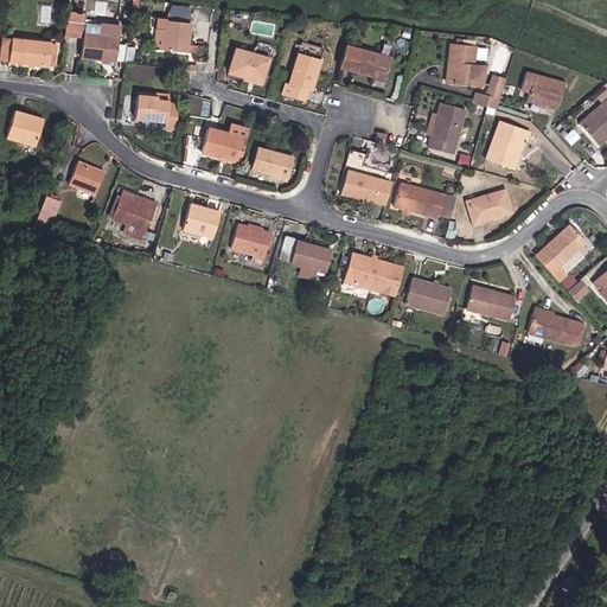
[(168,17),(189,19),(190,6),(170,4),(168,17)]
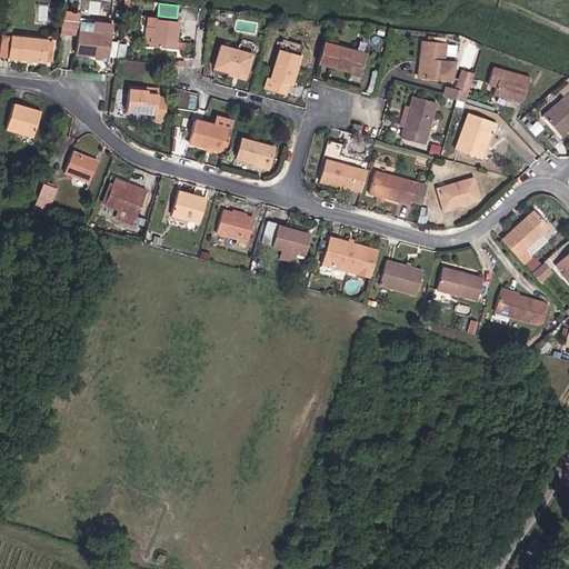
[(77,35),(79,20),(79,18),(63,17),(61,33),(77,35)]
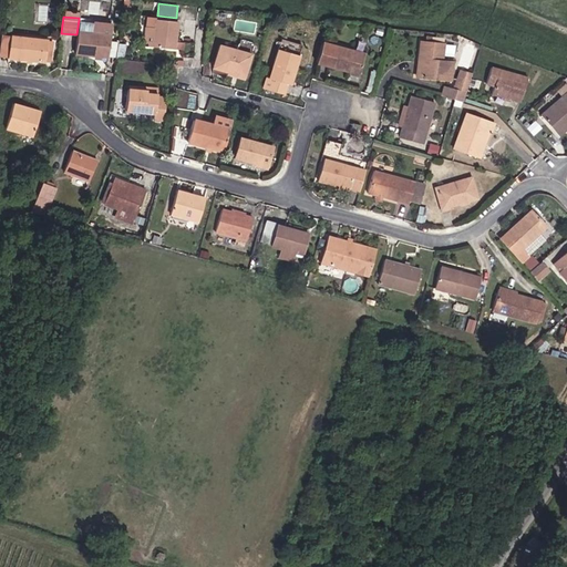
[(176,41),(177,21),(140,18),(138,26),(146,26),(144,47),(175,49),(176,41)]
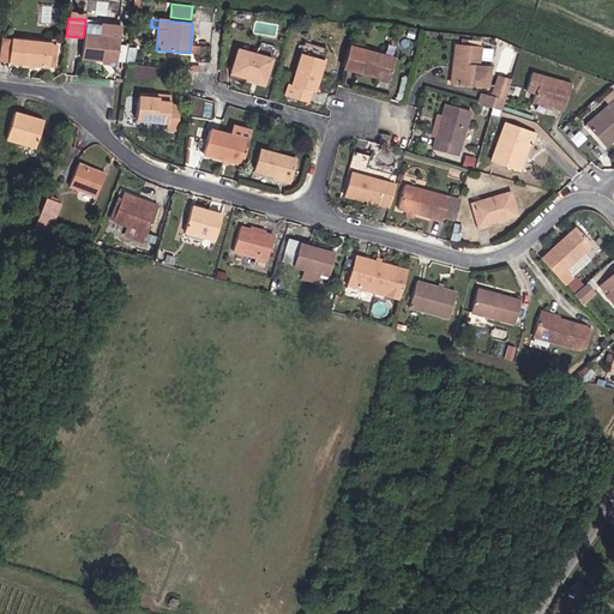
[(119,46),(121,26),(91,22),(85,22),(83,37),(82,59),(115,62),(116,62),(119,46)]
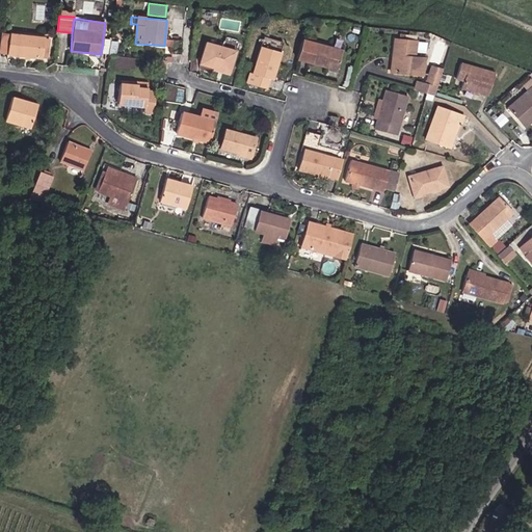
[(37,58),(40,37),(9,34),(7,55),(37,58)]
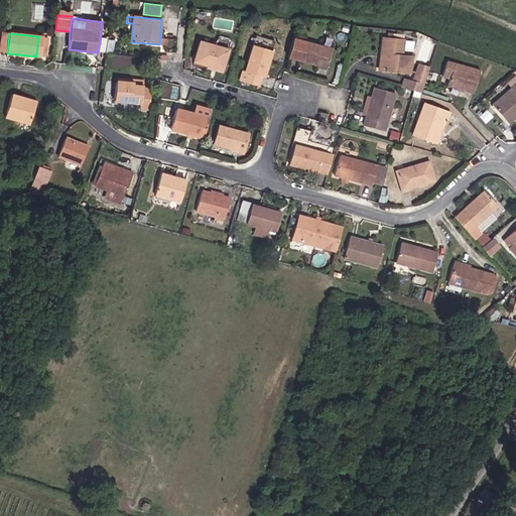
[(275,40),(256,35),(246,73),(242,72),(240,82),(258,87),(261,77),(262,73),(265,74),(275,40)]
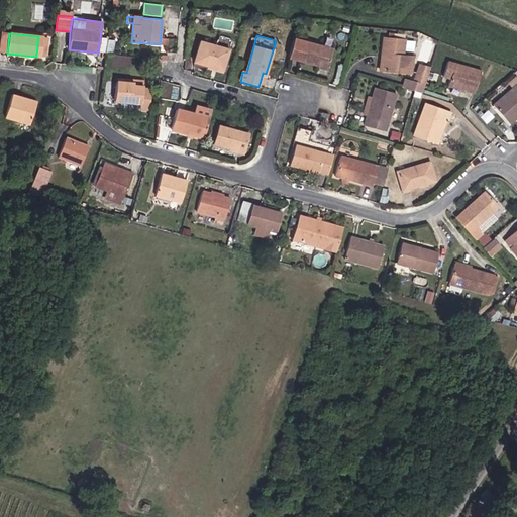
[(46,57),(48,38),(42,37),(42,36),(38,36),(36,57),(40,57),(40,56),(46,57)]
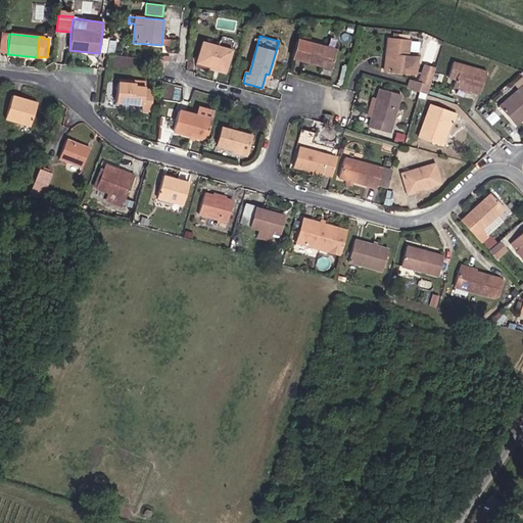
[(106,53),(108,39),(101,39),(99,53),(106,53)]
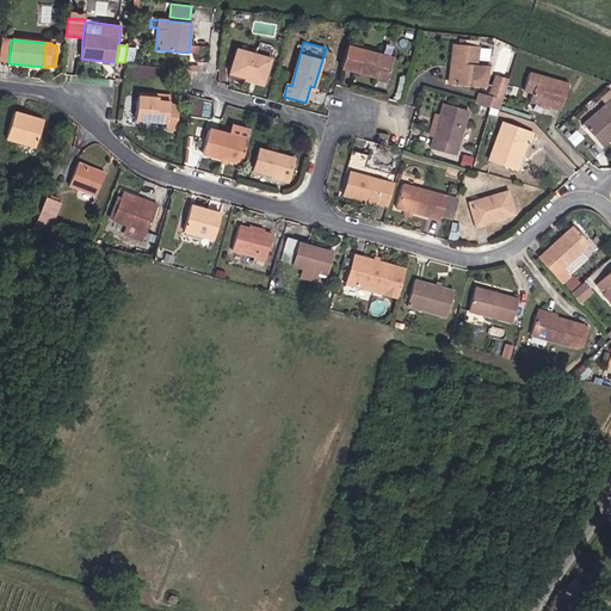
[(387,80),(393,59),(347,45),(341,68),(387,80)]
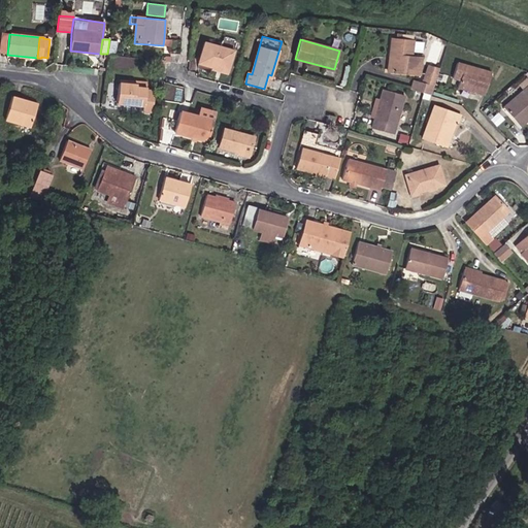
[(420,74),(422,58),(411,57),(413,40),(391,39),(389,56),(393,56),(391,72),(420,74)]
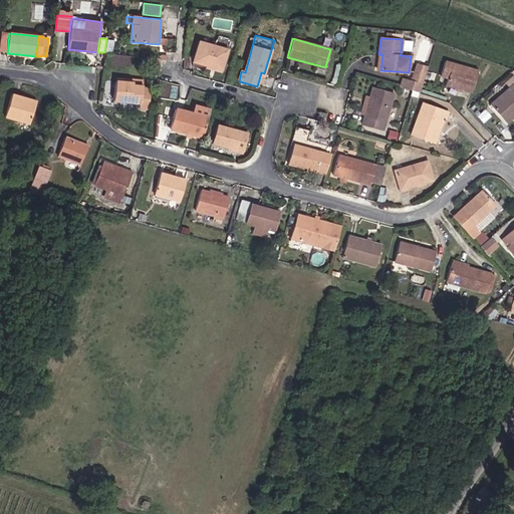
[(404,39),(404,48),(412,48),(412,39),(404,39)]
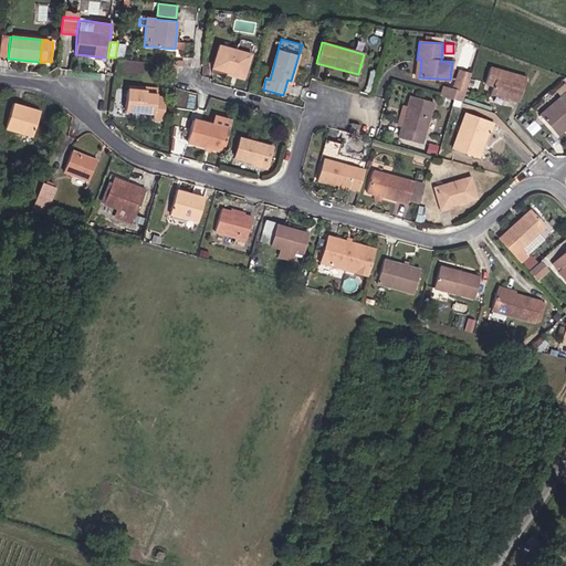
[(245,74),(251,54),(219,45),(212,66),(228,71),(229,70),(245,74)]
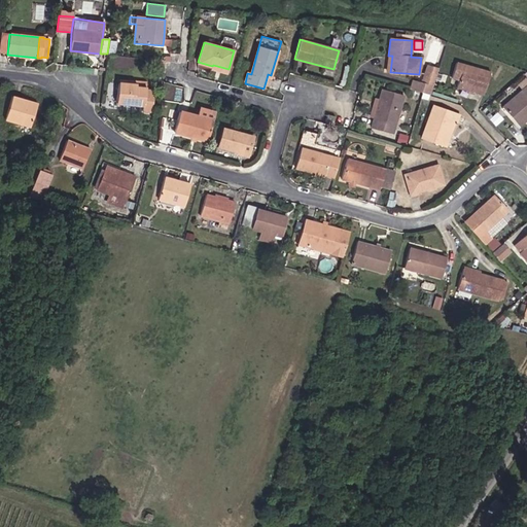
[(484,95),(490,72),(456,63),(452,77),(459,80),(457,88),(484,95)]
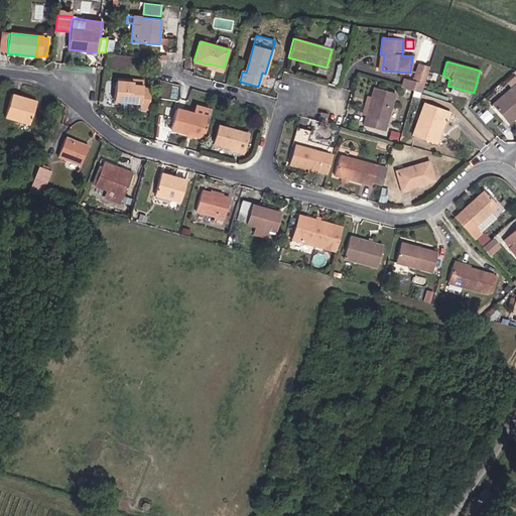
[(424,83),(428,68),(417,65),(412,80),(424,83)]
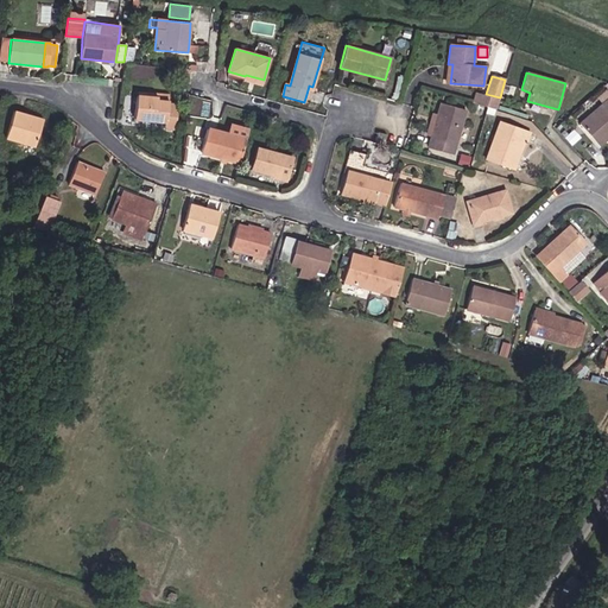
[(496,109),(500,97),(486,94),(477,92),(474,102),(487,106),(496,109)]
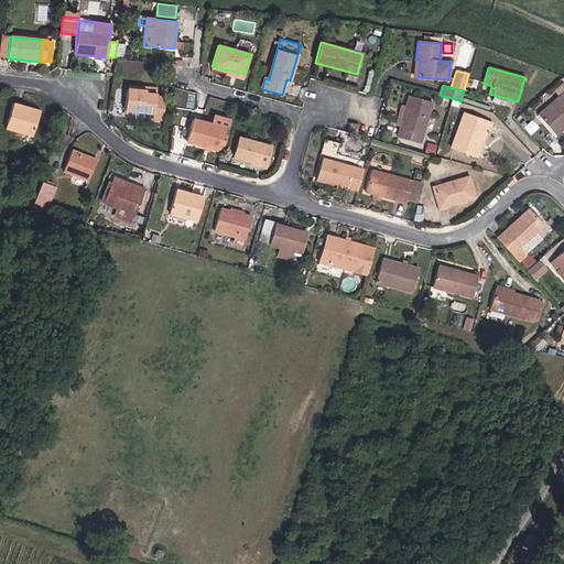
[(559,96),(563,90),(563,88),(561,85),(554,90),(559,96)]
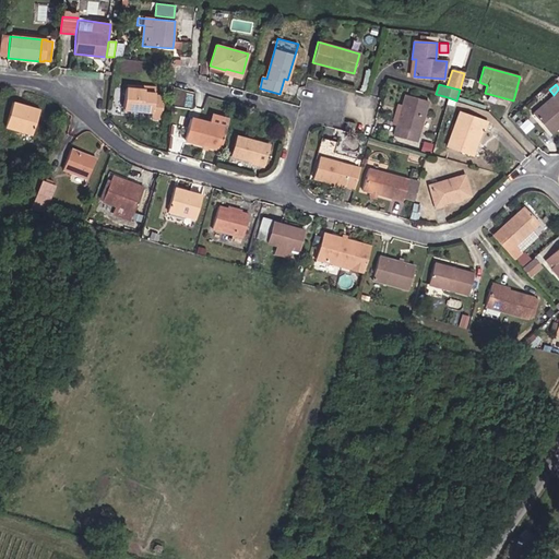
[(195,107),(197,91),(177,88),(176,105),(195,107)]
